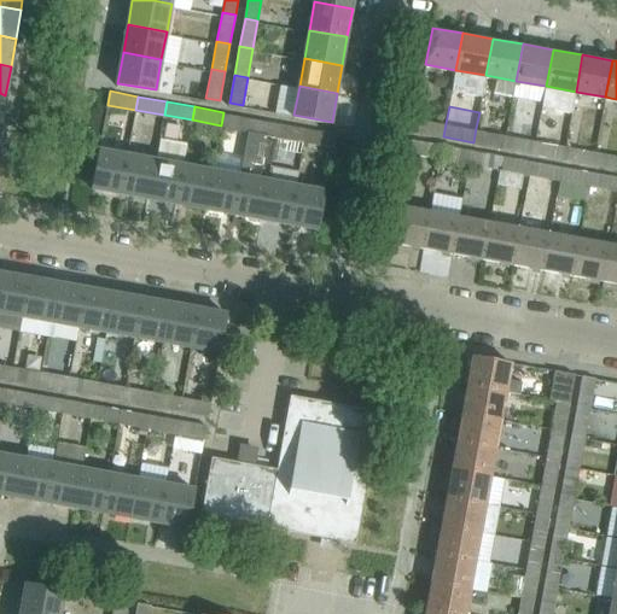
[(221,126),(249,130),(251,117),(223,112),(221,126)]
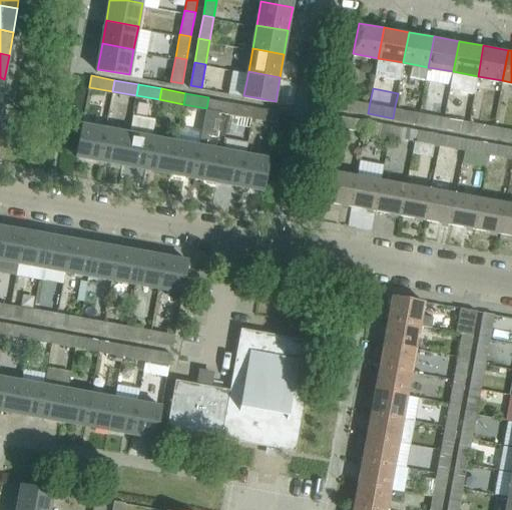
[(231,101),(208,97),(206,108),(201,132),(217,135),(222,111),(229,112),(231,101)]
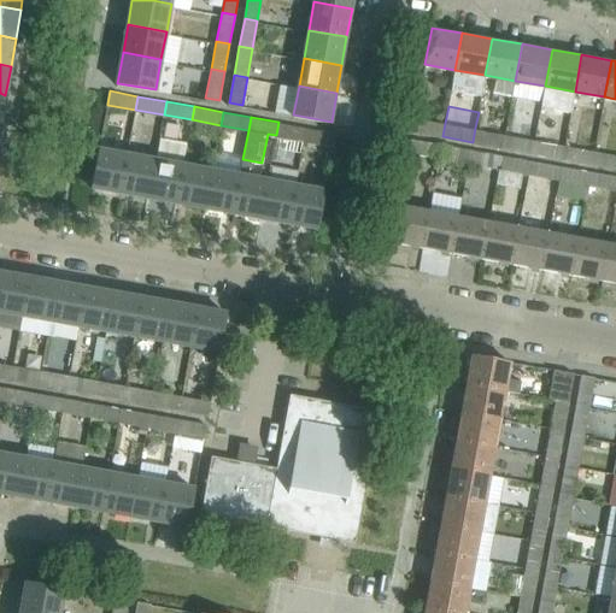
[(412,130),(443,136),(445,123),(415,117),(412,130)]
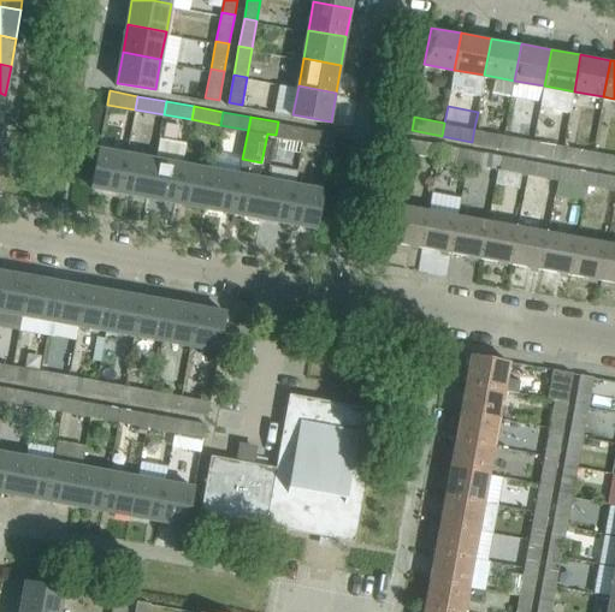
[(276,135),(305,140),(307,126),(278,122),(276,135)]
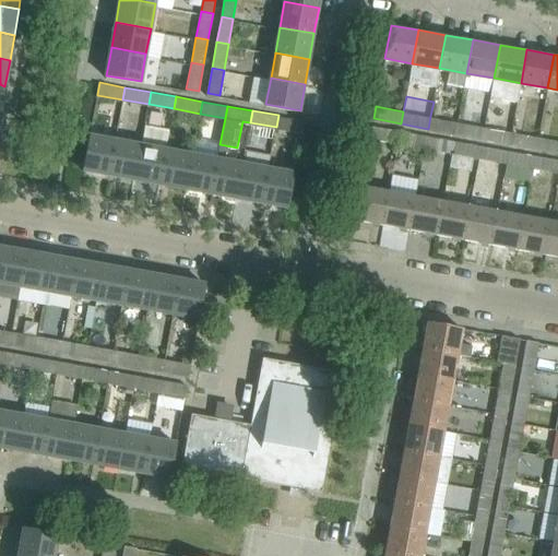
[(305,120),(279,115),(276,127),(301,132),(303,132),(305,120)]
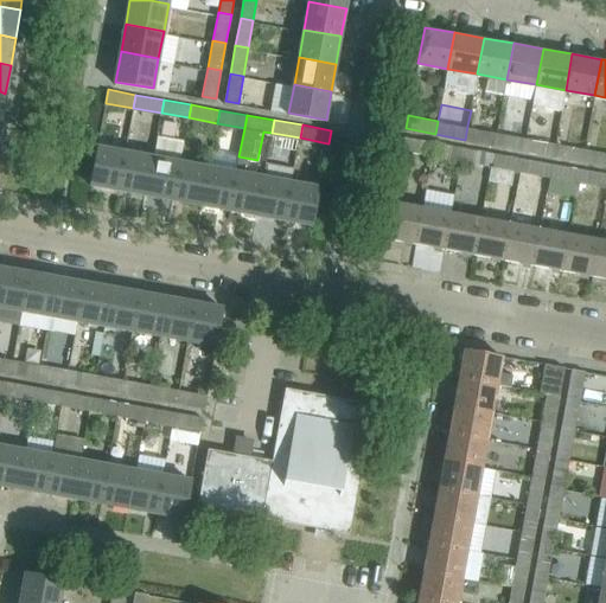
[(497,132),(467,126),(465,140),(495,145),(497,132)]
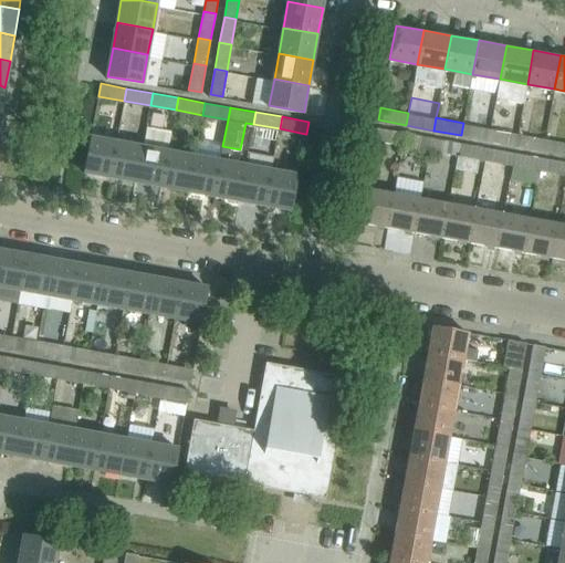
[(491,127),(463,123),(461,135),(489,141),(491,127)]
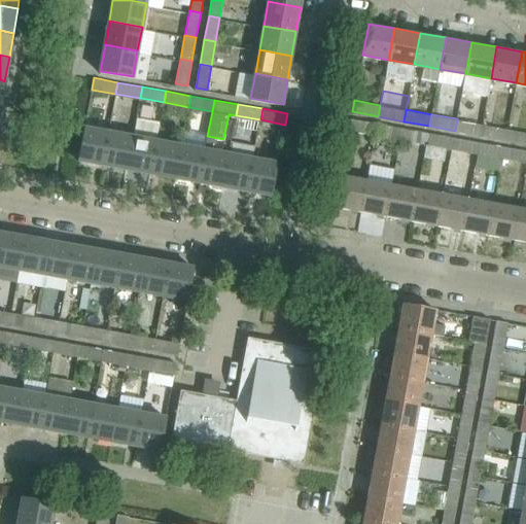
[(349,129),(375,134),(377,123),(351,117),(349,129)]
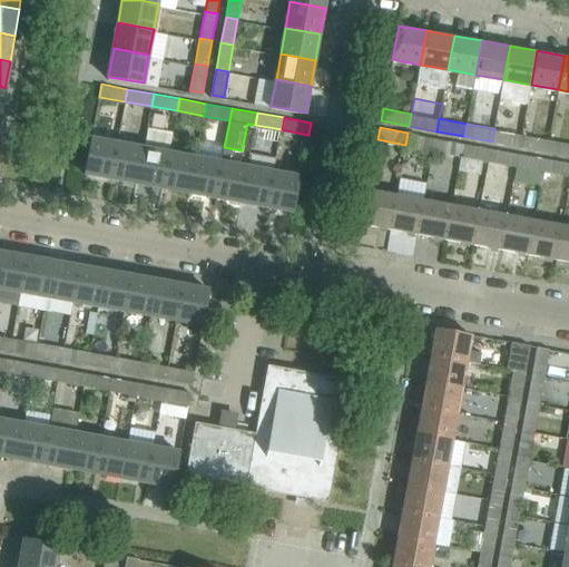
[(522,134),(494,128),(492,142),(520,146),(522,134)]
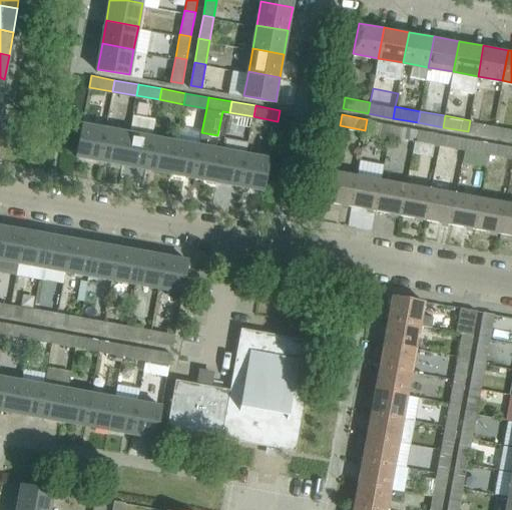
[(392,123),(367,119),(365,130),(390,135),(392,123)]
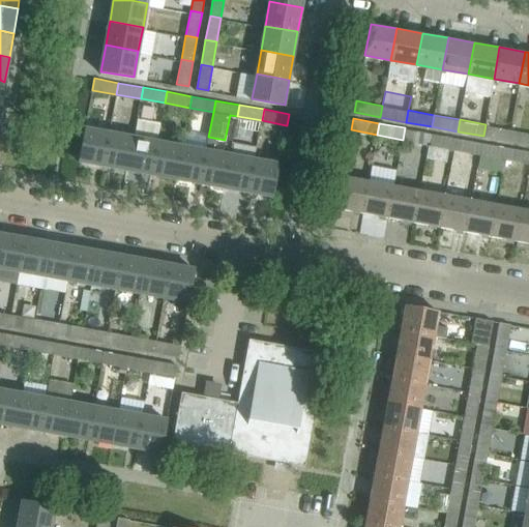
[(486,124),(483,136),(508,141),(510,129),(486,124)]
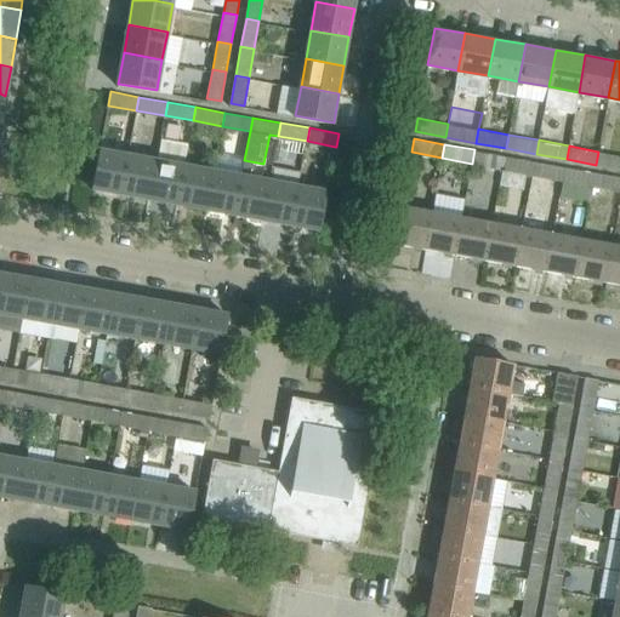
[(92,187),(121,192),(129,154),(100,149),(100,148),(92,187)]
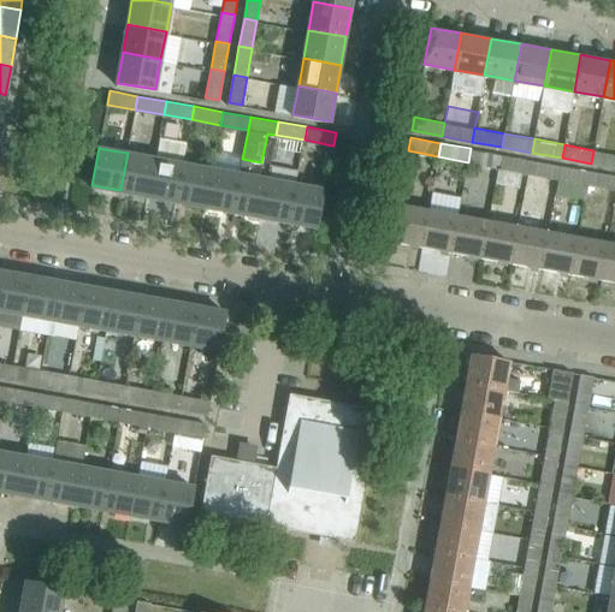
[(468,162),(498,167),(501,154),(471,148),(468,162)]
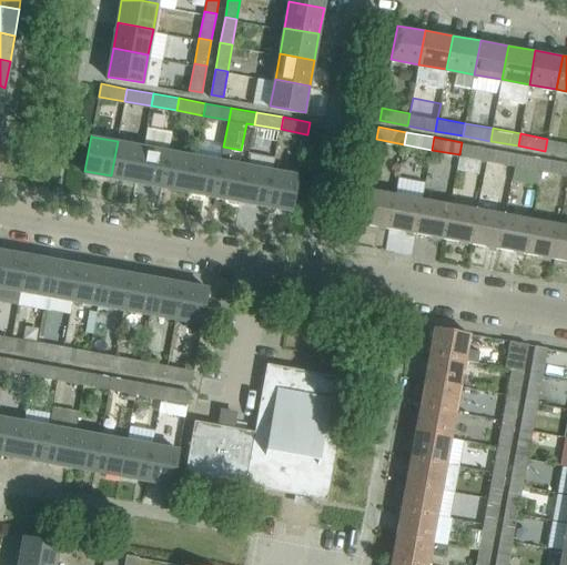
[(545,151),(566,154),(566,141),(547,139),(545,151)]
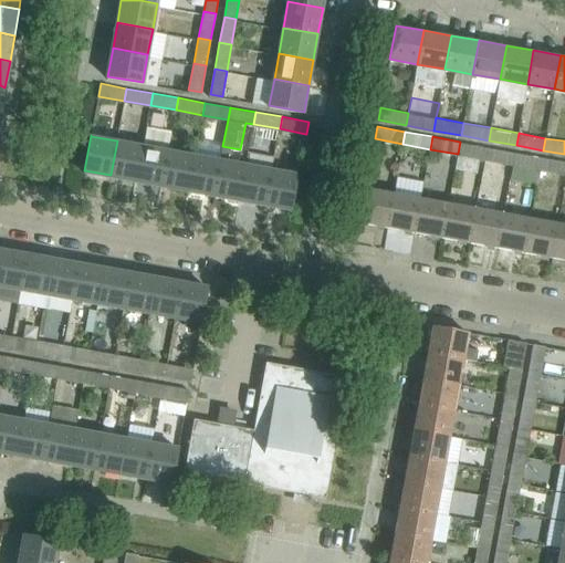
[(143,145),(117,141),(111,175),(136,180),(143,145)]
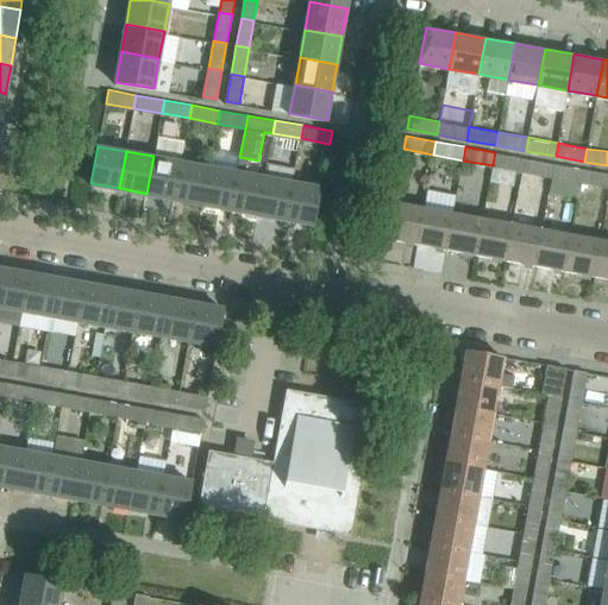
[(525,157),(495,152),(493,165),(522,171),(525,157)]
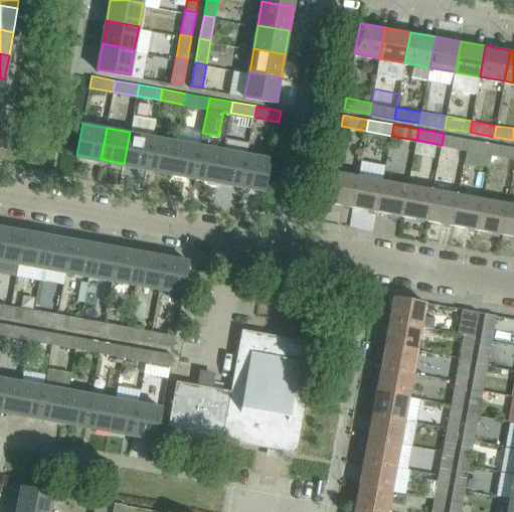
[(124,164),(148,168),(154,136),(130,132),(124,164)]
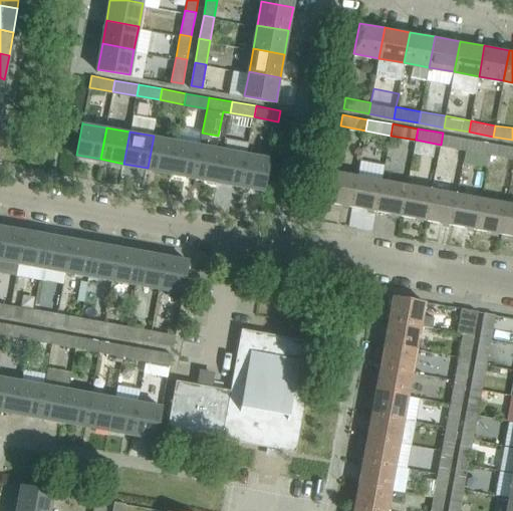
[(468,138),(443,133),(441,145),(466,149),(468,138)]
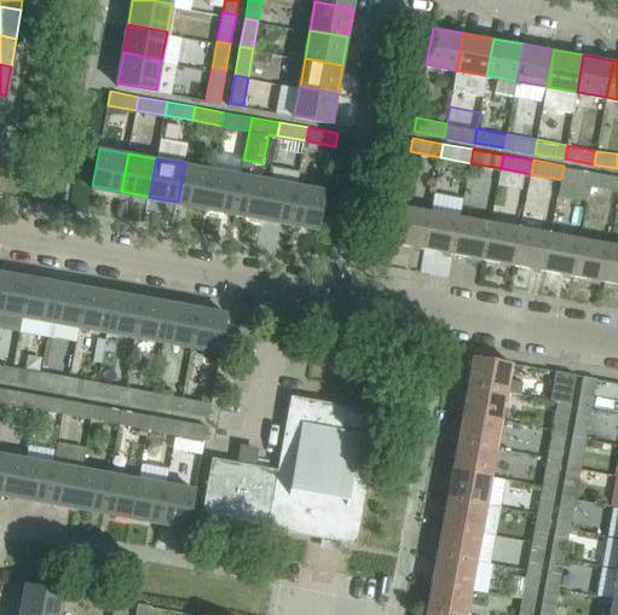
[(213,169),(185,163),(178,202),(206,207),(213,169)]
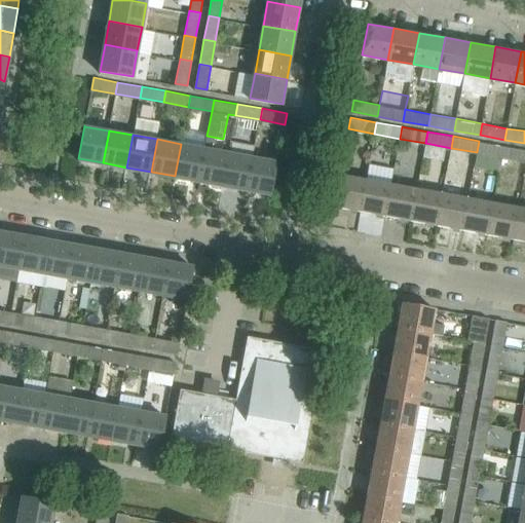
[(501,161),(501,157),(504,146),(479,141),(477,152),(476,157),(501,161)]
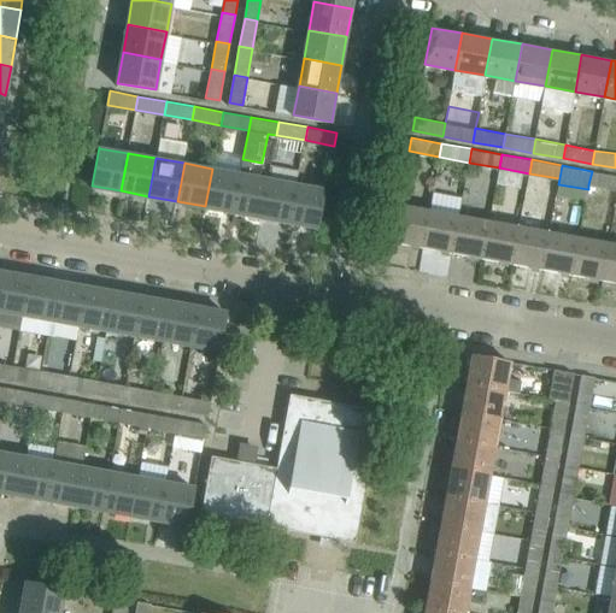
[(262,217),(291,222),(297,184),(299,171),(271,166),(269,178),(262,217)]
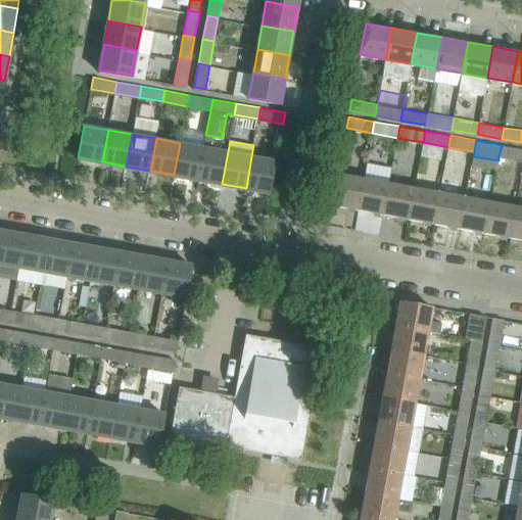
[(174,175),(198,180),(203,147),(180,143),(174,175)]
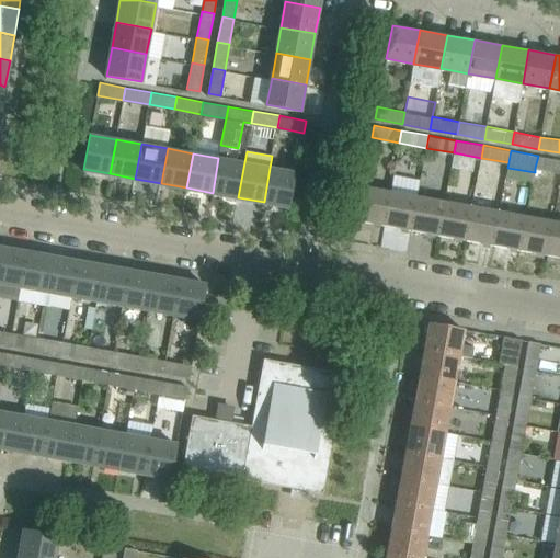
[(559,159),(538,156),(535,168),(559,172),(559,159)]
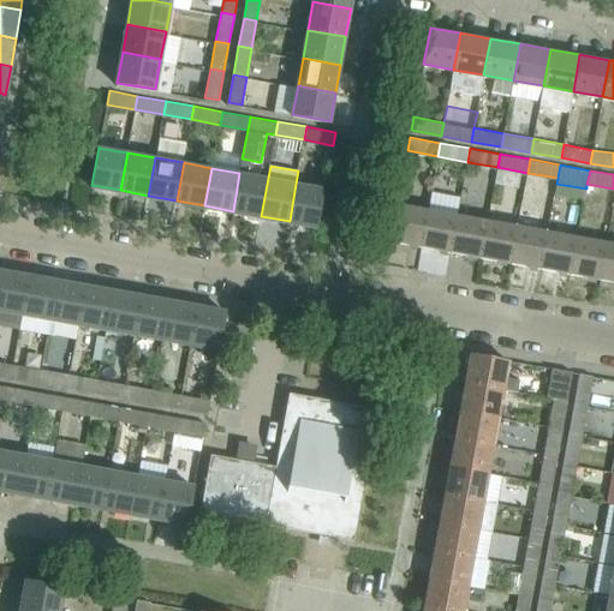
[(268,178),(239,173),(233,211),(261,216),(268,178)]
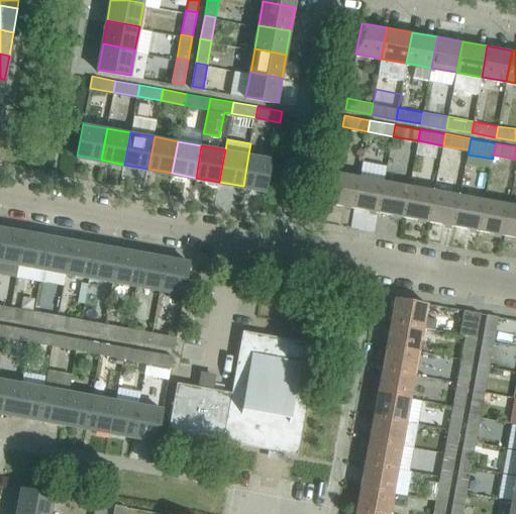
[(272,159),(248,155),(243,186),(267,190),(273,159),(272,159)]
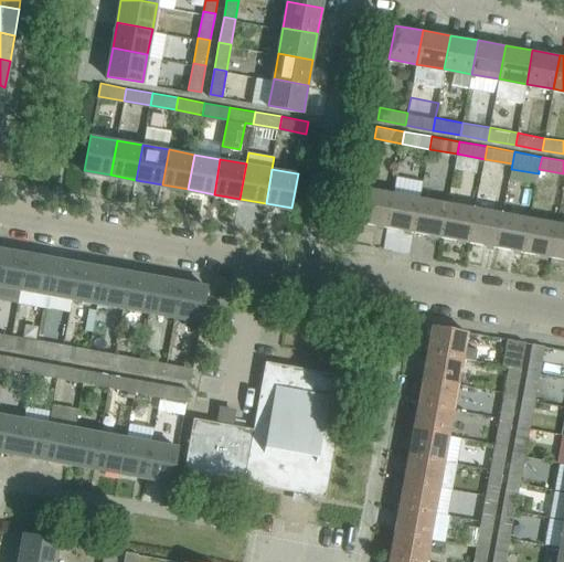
[(365,187),(359,221),(387,225),(393,192),(365,187)]
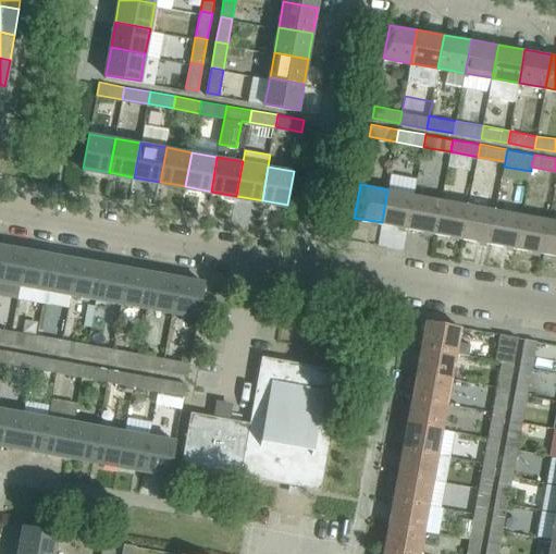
[(382,222),(409,228),(415,194),(387,189),(382,222)]
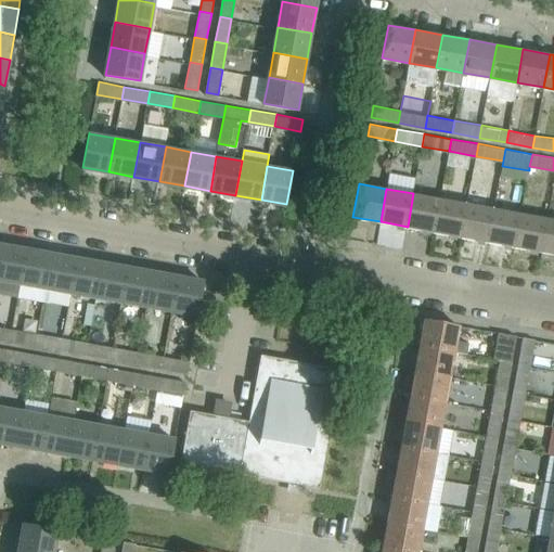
[(440,199),(413,193),(408,227),(434,231),(440,199)]
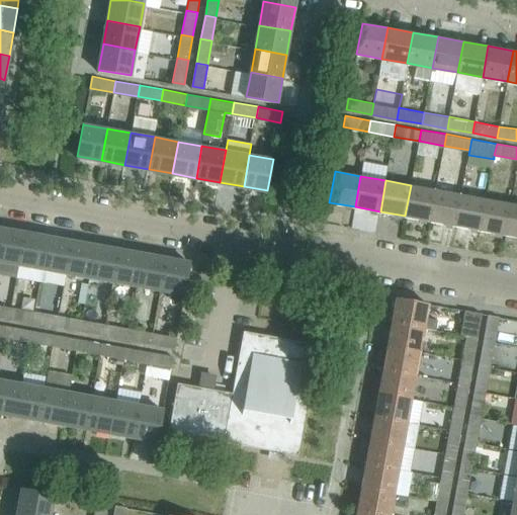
[(455,226),(481,230),(487,198),(488,189),(462,184),(461,194),(455,226)]
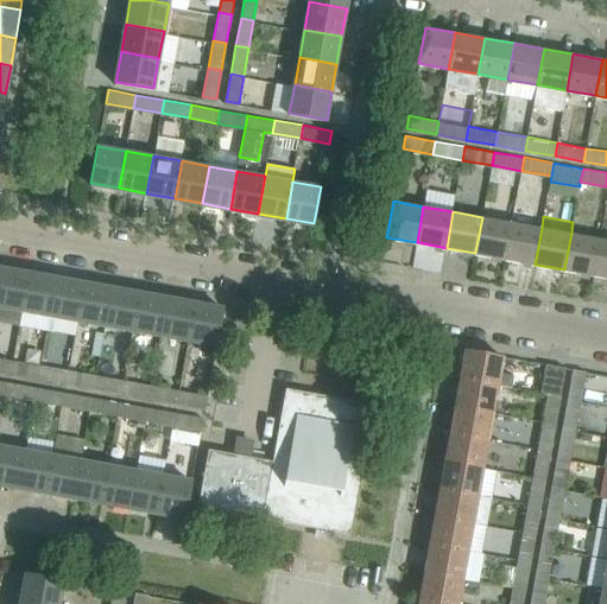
[(475,253),(505,259),(512,222),(482,217),(475,253)]
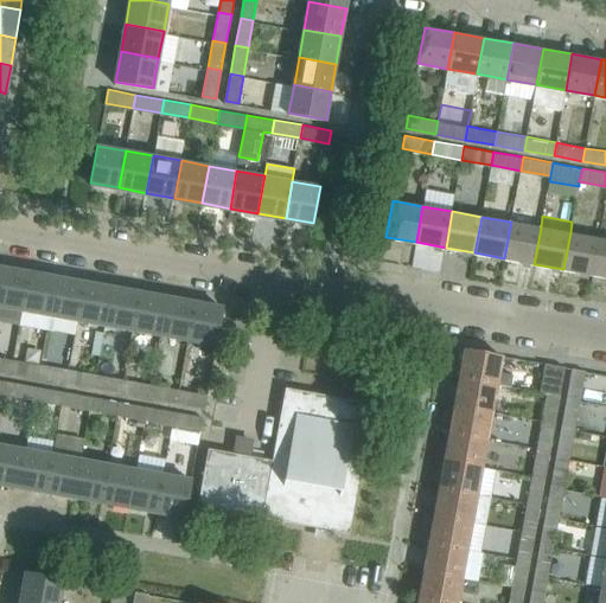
[(541,228),(511,222),(504,258),(534,264),(541,228)]
